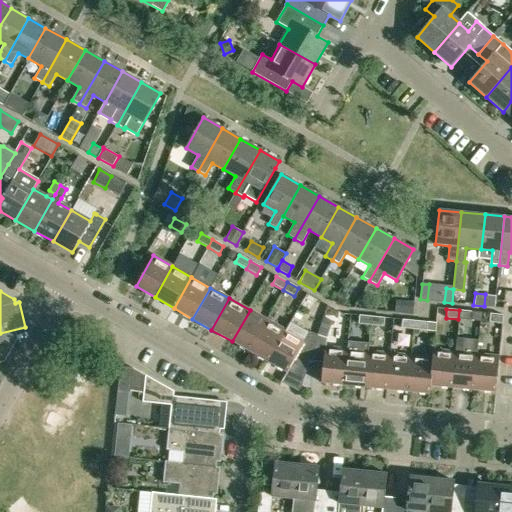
[(232,341),(249,351),(267,320),(250,310),(232,341)]
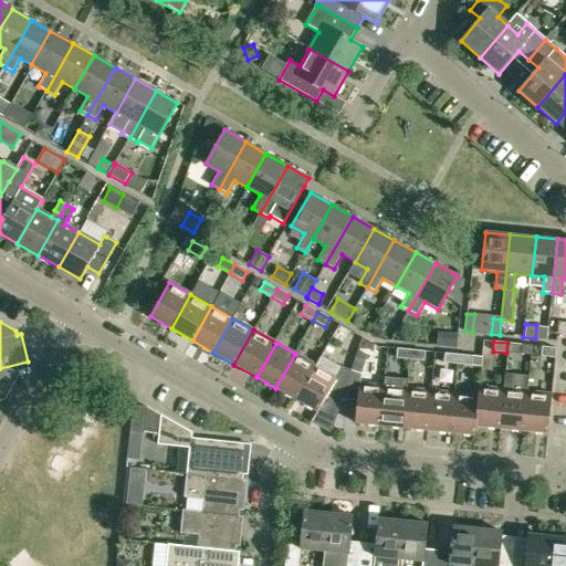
[(522,345),(507,343),(506,353),(521,354),(522,345)]
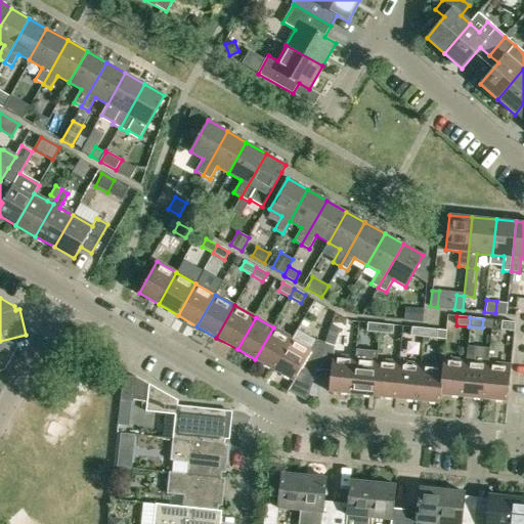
[(499,330),(514,332),(515,322),(500,320),(499,330)]
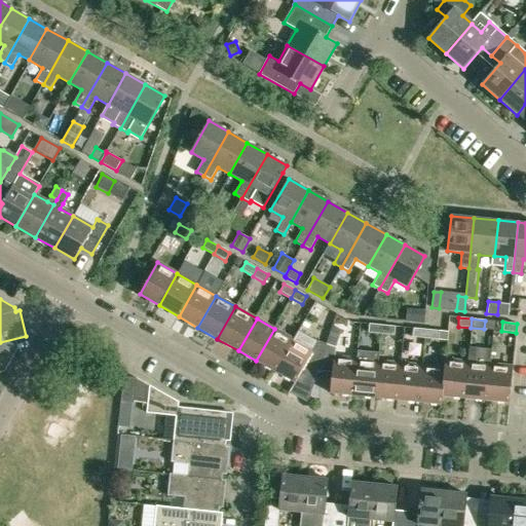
[(368,333),(380,334),(381,326),(369,324),(368,333)]
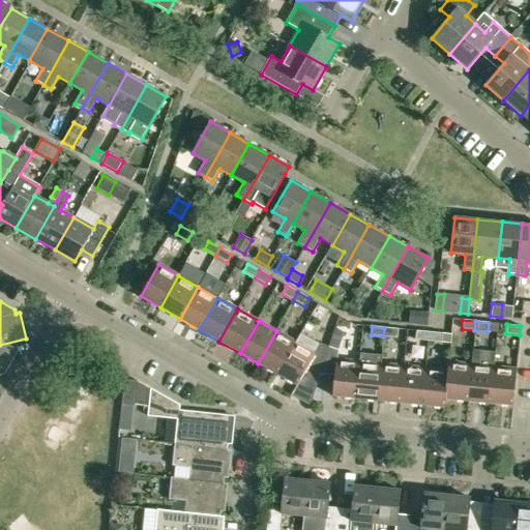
[(398,329),(384,328),(383,336),(396,339),(398,329)]
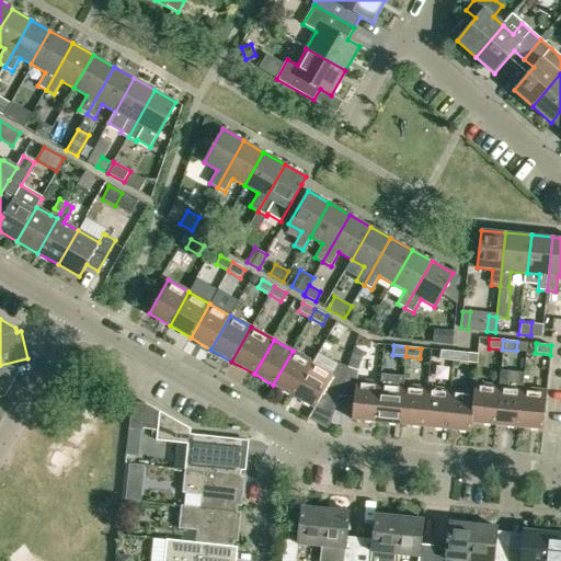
[(273,385),(293,396),(312,362),(293,351),(273,385)]
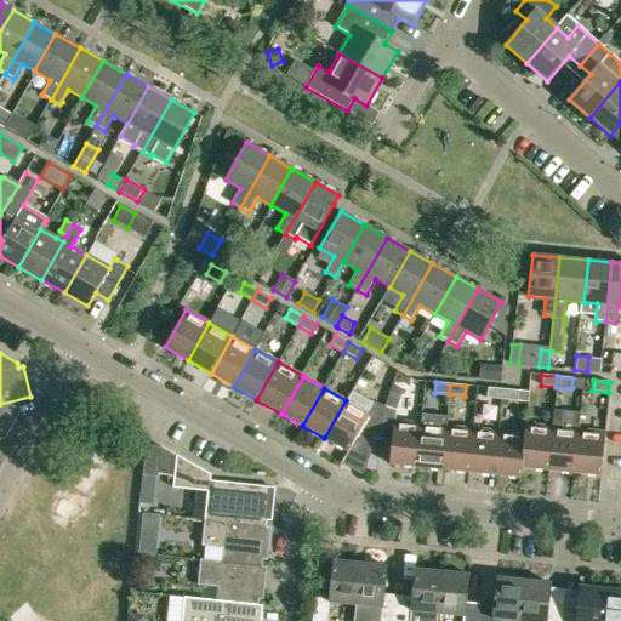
[(486,398),(502,400),(503,389),(488,388),(486,398)]
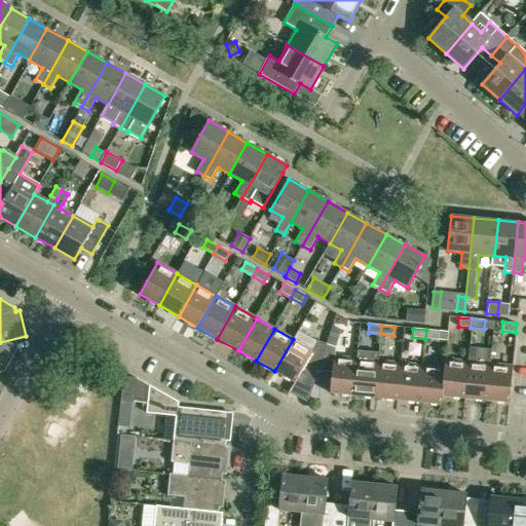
[(439,331),(426,330),(425,339),(438,340),(439,331)]
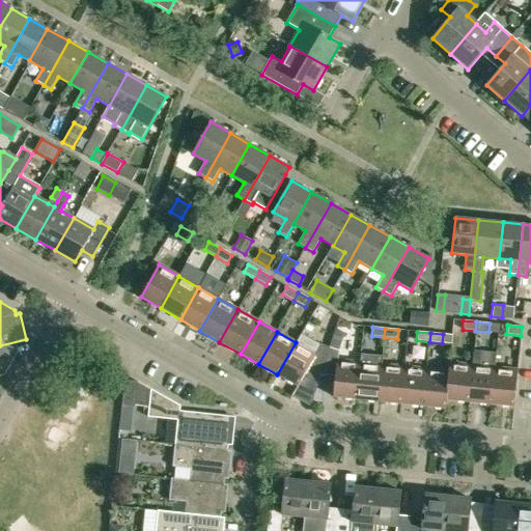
[(314,354),(296,342),(277,374),(298,386),(308,368),(320,375),(329,347),(319,344),(314,354)]
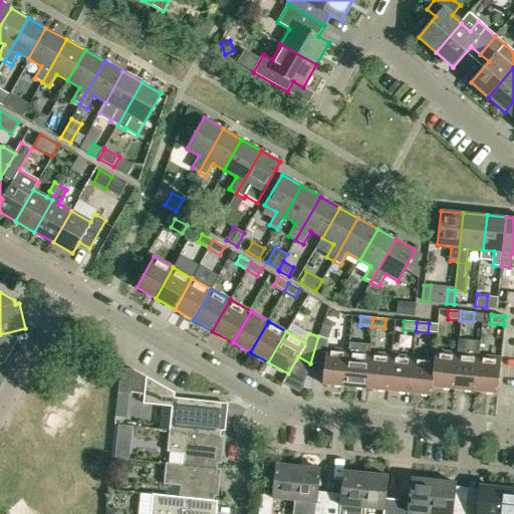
[(322,384),(346,387),(350,351),(326,348),(327,339),(318,336),(310,363),(324,364),(322,384)]
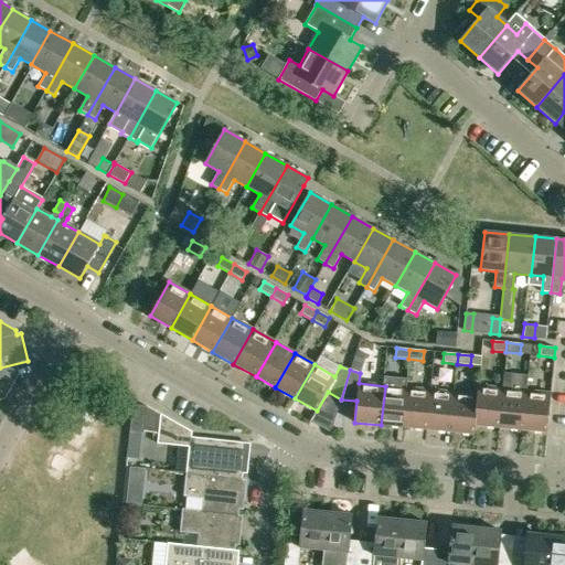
[(408,388),(385,386),(381,425),(405,427),(408,388)]
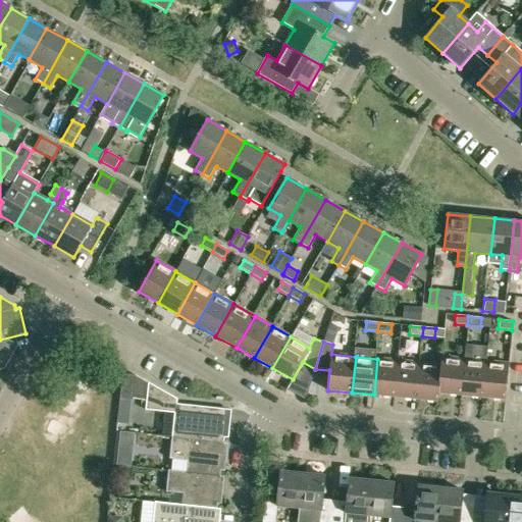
[(441,365),(438,393),(462,396),(465,359),(441,357),(440,365),(441,365)]
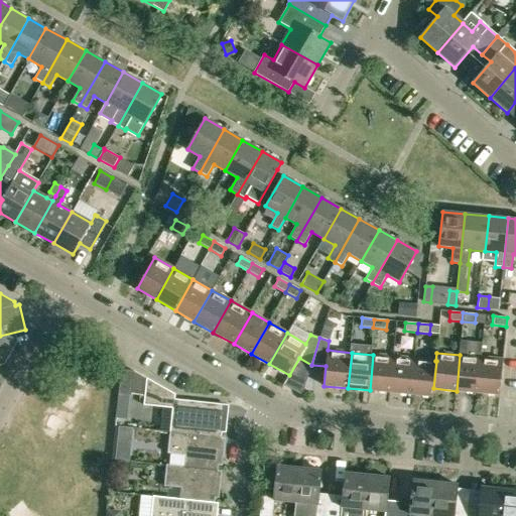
[(370,390),(391,392),(395,357),(373,355),(370,390)]
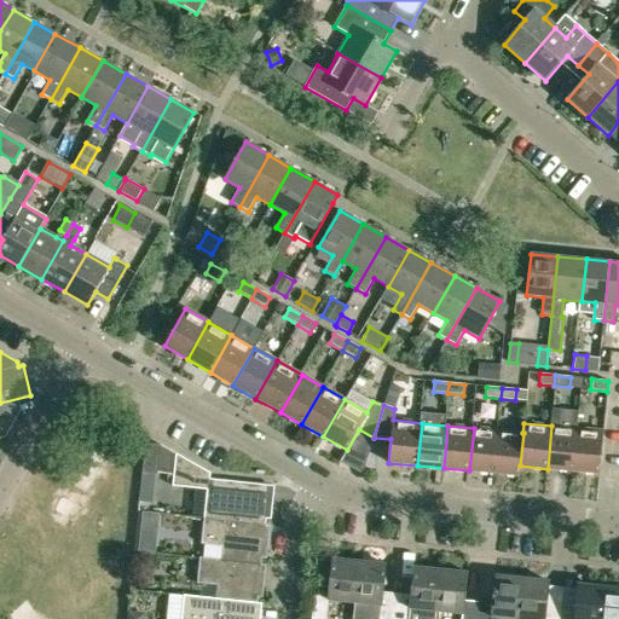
[(548,469),(572,472),(576,428),(551,426),(548,469)]
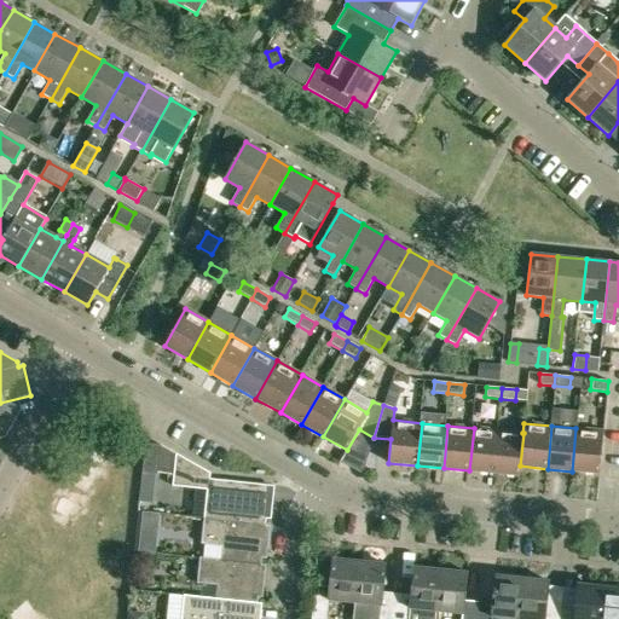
[(469,470),(496,474),(501,431),(474,428),(469,470)]
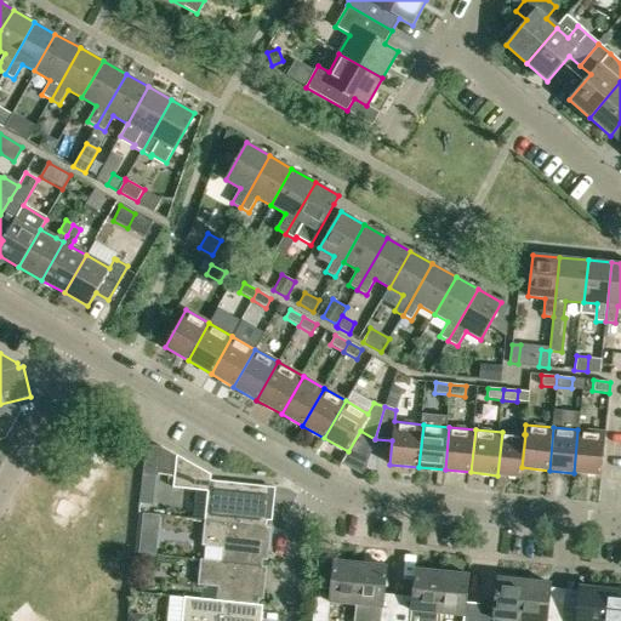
[(604,432),(577,429),(574,473),(600,476),(604,432)]
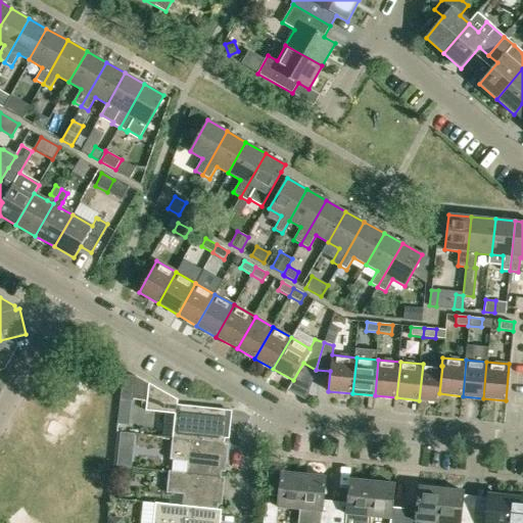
[(438,402),(439,393),(442,366),(441,366),(423,364),(419,400),(438,402)]
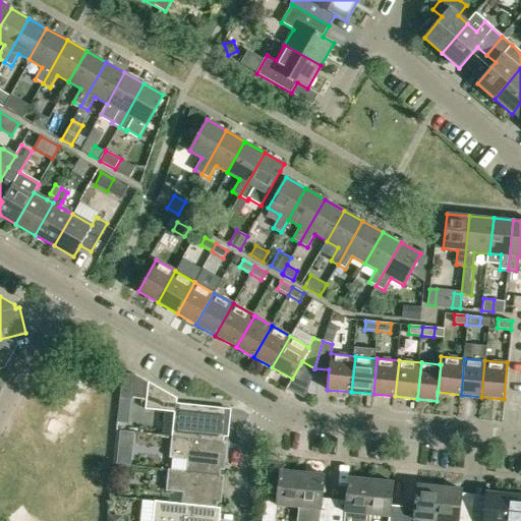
[(133,373),(121,371),(118,398),(132,400),(132,399),(135,373),(133,373)]
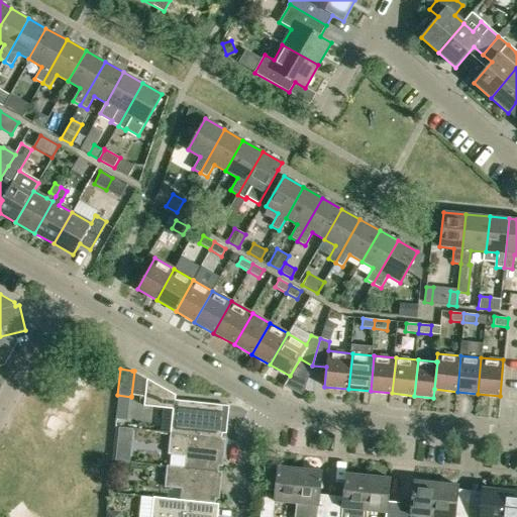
[(223,418),(225,406),(213,405),(213,404),(186,402),(175,400),(176,396),(146,379),(144,397),(143,406),(163,408),(173,409),(171,422),(188,423),(186,434),(186,435),(221,439),(222,432),(223,418)]
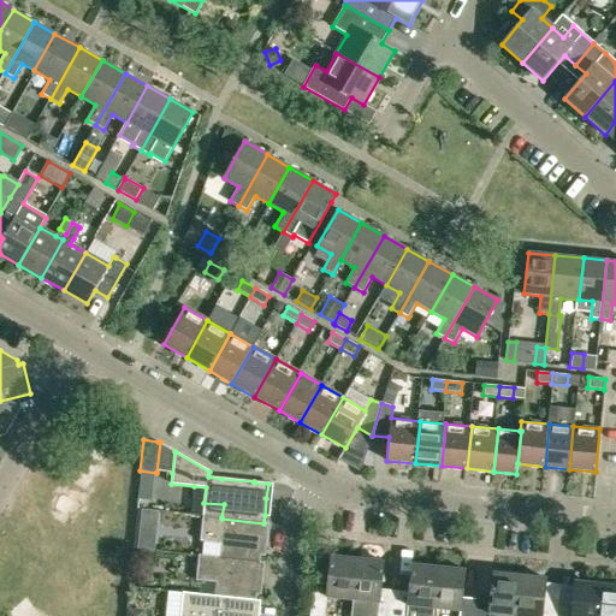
[(138,486),(155,487),(157,473),(140,471),(138,486)]
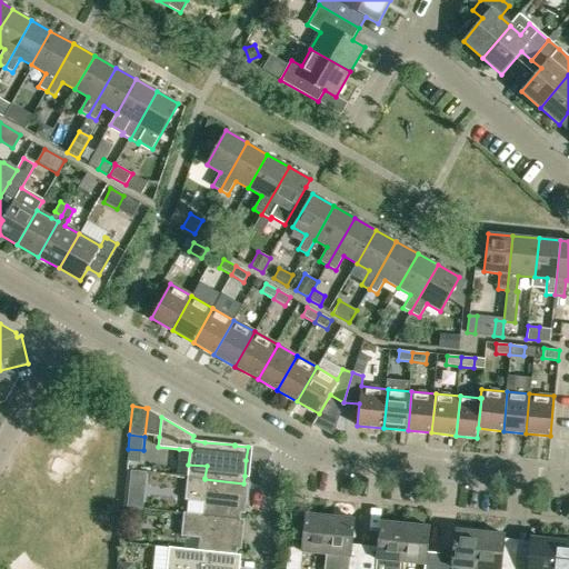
[(129,482),(146,485),(147,472),(131,470),(129,482)]
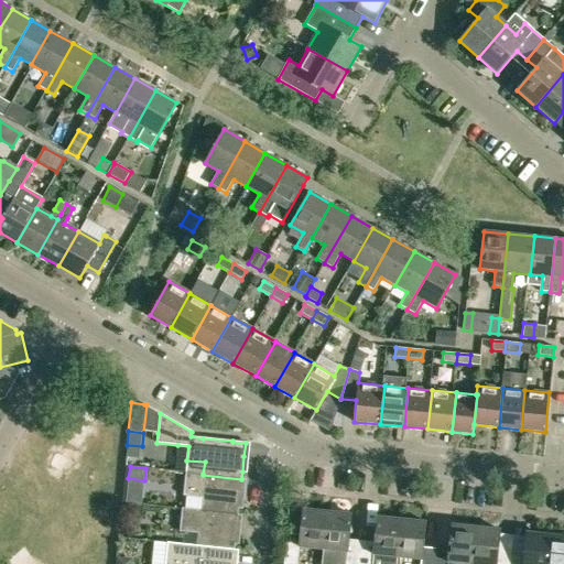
[(185,508),(199,510),(225,513),(238,516),(241,479),(203,475),(203,474),(185,473),(183,496),(186,497),(185,508)]
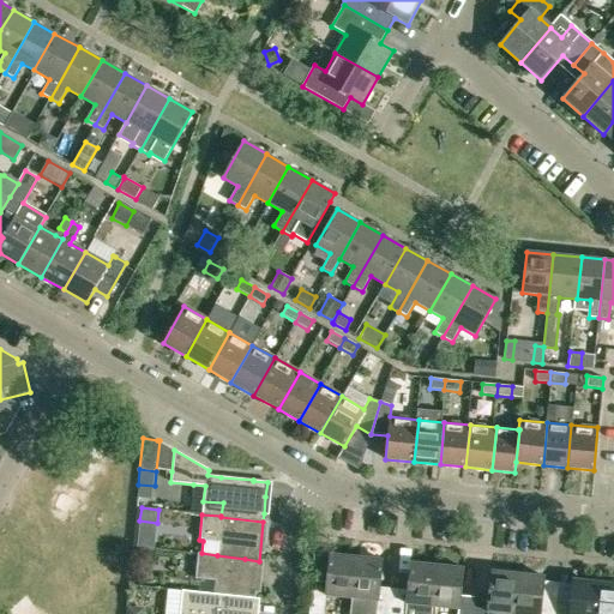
[(244,573),(245,559),(217,555),(202,553),(198,553),(196,579),(215,581),(214,594),(214,595),(254,599),(257,575),(244,573)]
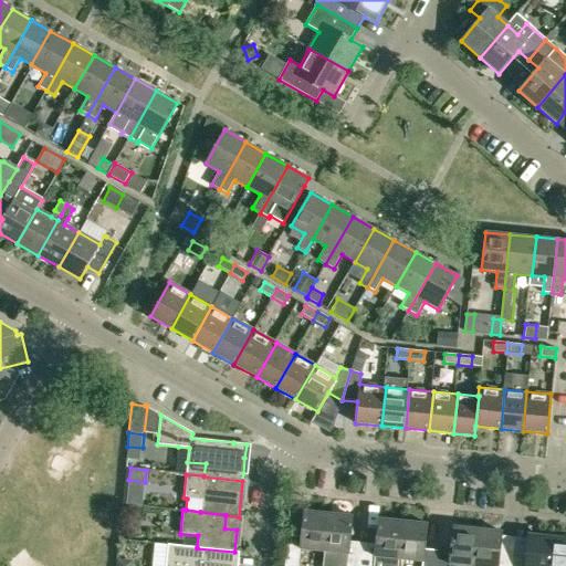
[(324,552),(327,513),(304,511),(301,536),(287,535),(284,565),(297,565),(300,549),(324,552)]
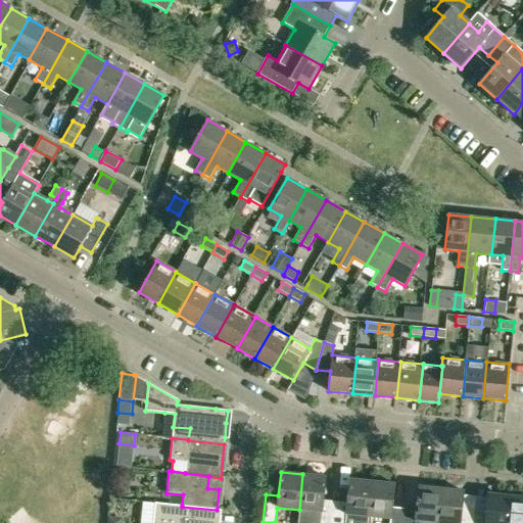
[(325,477),(302,474),(299,510),(298,519),(311,521),(311,522),(332,522),(334,506),(322,505),(325,477)]
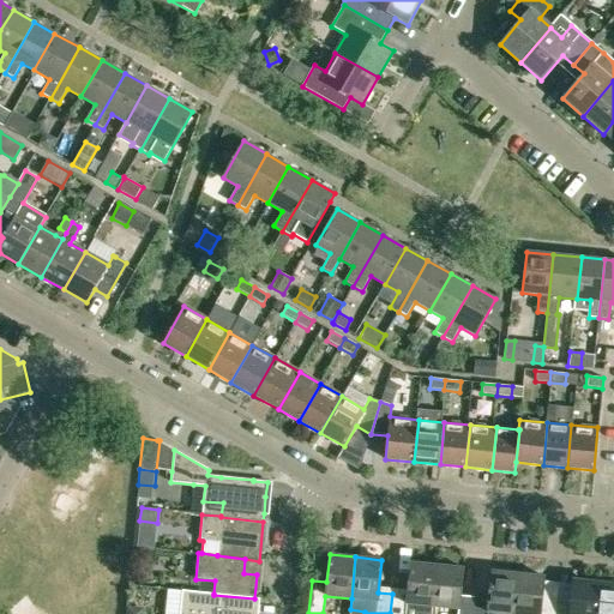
[(407,595),(392,594),(390,613),(431,613),(432,607),(437,565),(410,563),(407,595)]
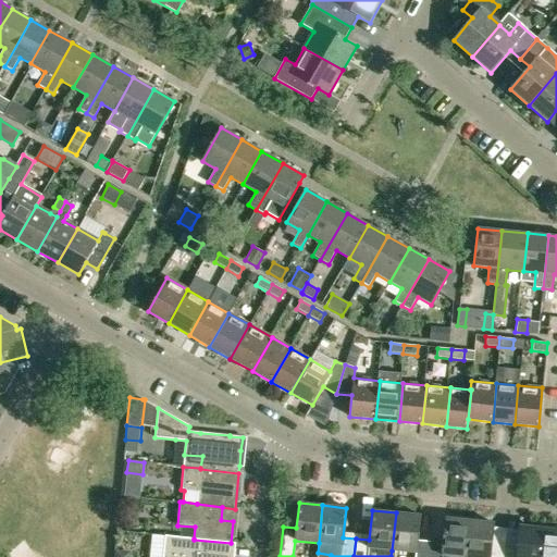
[(428,556),(430,546),(417,545),(420,516),(396,512),(392,551),(416,553),(415,556),(428,556)]
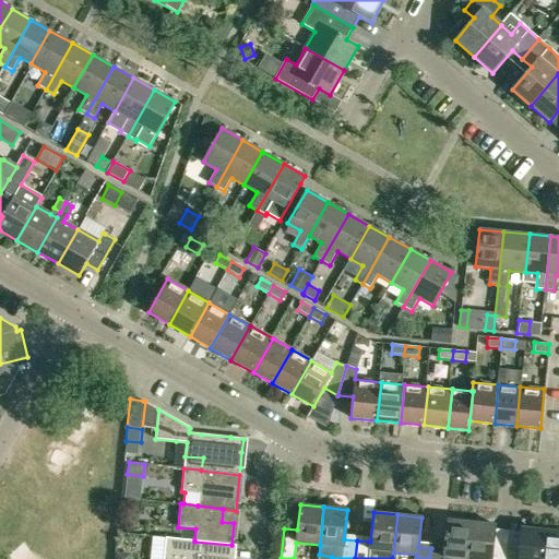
[(444,549),(431,548),(429,558),(467,558),(472,522),(448,520),(444,549)]
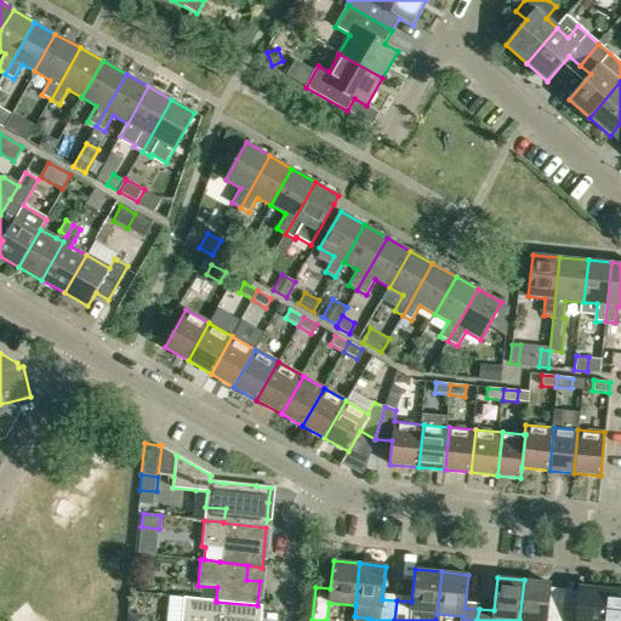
[(560,620),(562,617),(547,616),(550,584),(524,580),(519,620),(560,620)]
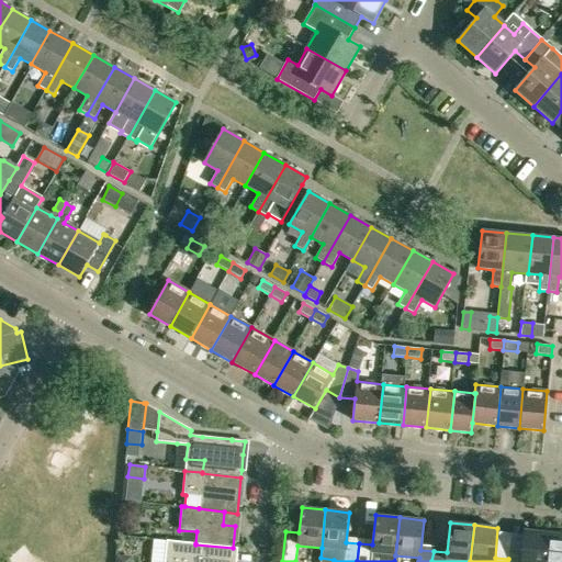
[(544,561),(548,532),(524,530),(520,560),(508,559),(507,561),(544,561)]
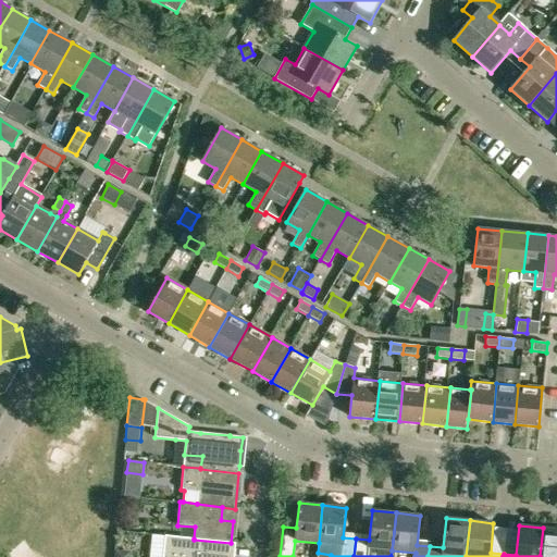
[(556,556),(556,529),(543,528),(540,556),(556,556)]
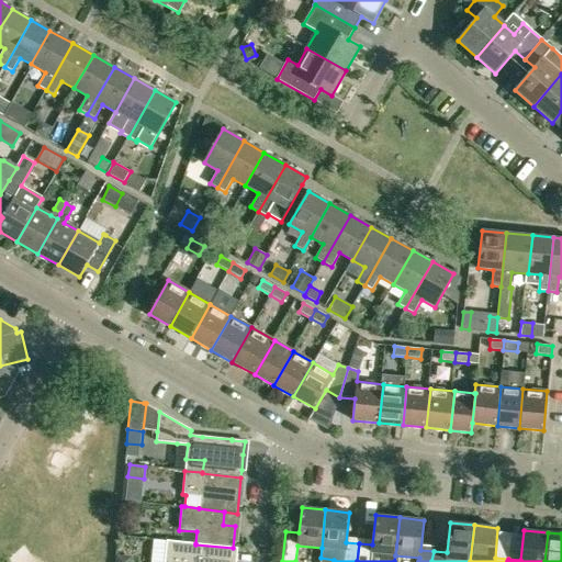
[(231,561),(233,548),(195,544),(195,543),(167,540),(164,561),(231,561)]
